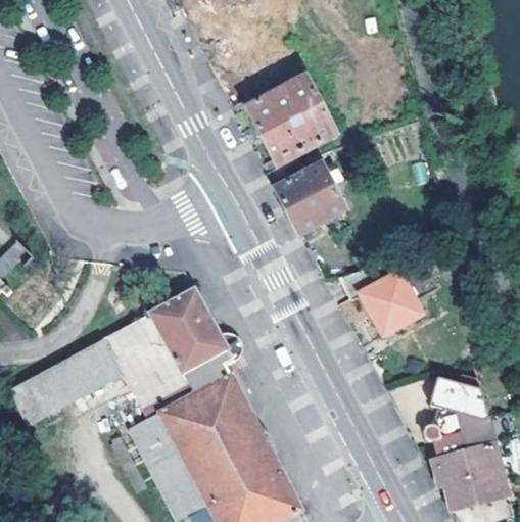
[(277,169),(336,137),(305,77),(245,108),(277,169)]
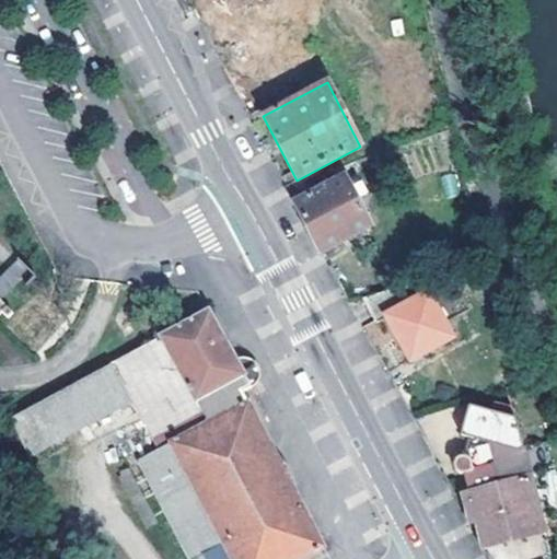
[(254,121),(263,116),(258,107),(248,113),(254,121)]
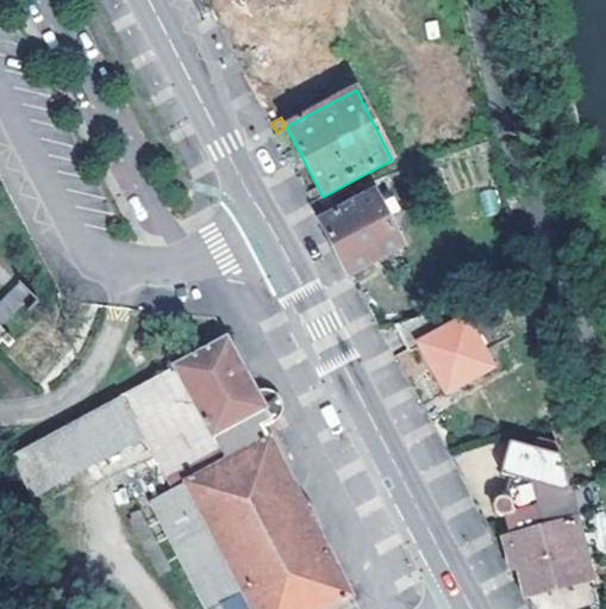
[(323,197),(313,202),(351,274),(404,247),(375,194),(358,204),(350,187),(323,197)]
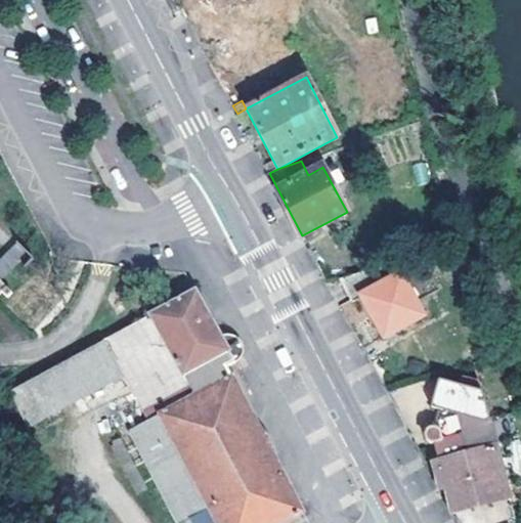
[(0,236),(6,244),(14,252),(17,254),(26,247),(0,221),(0,236)]
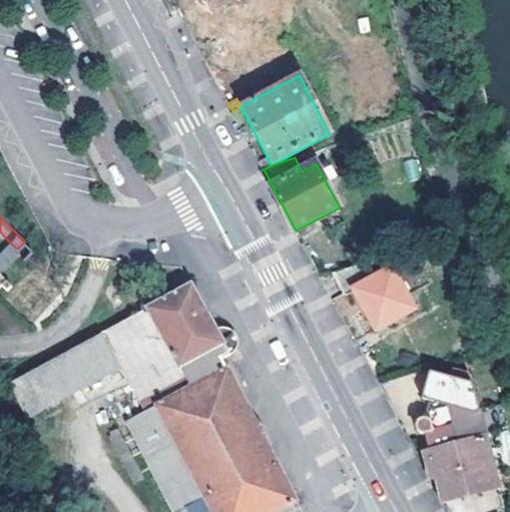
[(0,260),(14,246),(6,238),(0,244),(0,260)]
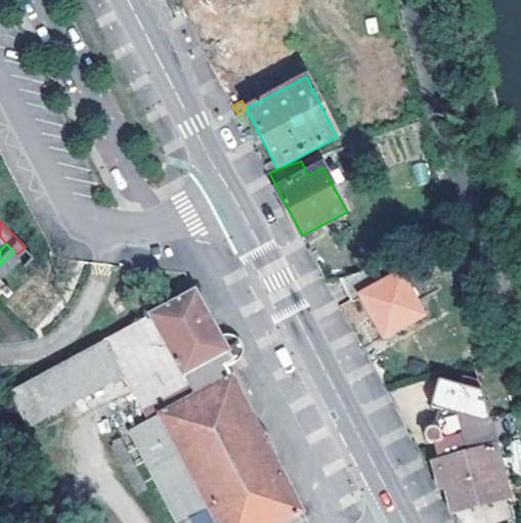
[(385,338),(424,316),(394,262),(343,278),(352,302),(361,297),(385,338)]
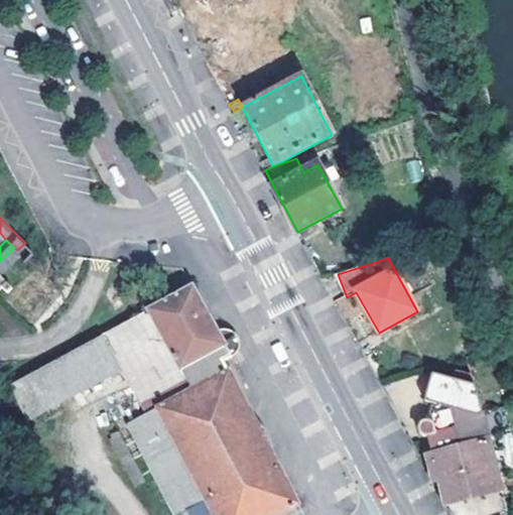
[(189,286),(148,309),(184,379),(149,397),(154,406),(143,413),(128,420),(177,514),(275,514),(299,503),(232,375),(224,360),(235,354),(238,345),(236,338),(233,331),(228,328),(223,328),(217,330),(193,285),(189,286)]
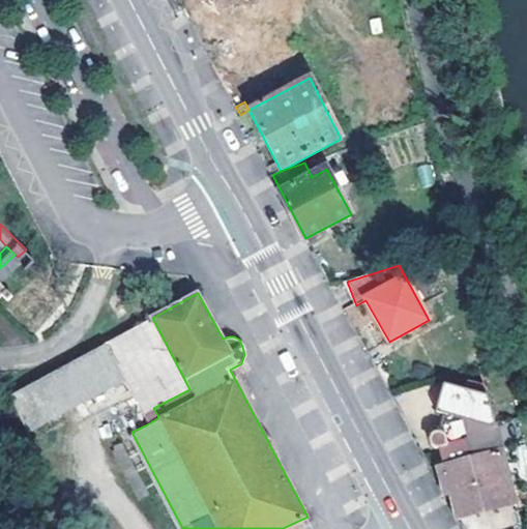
[(152,318),(105,344),(123,380),(147,424),(158,417),(153,408),(189,389),(152,318)]
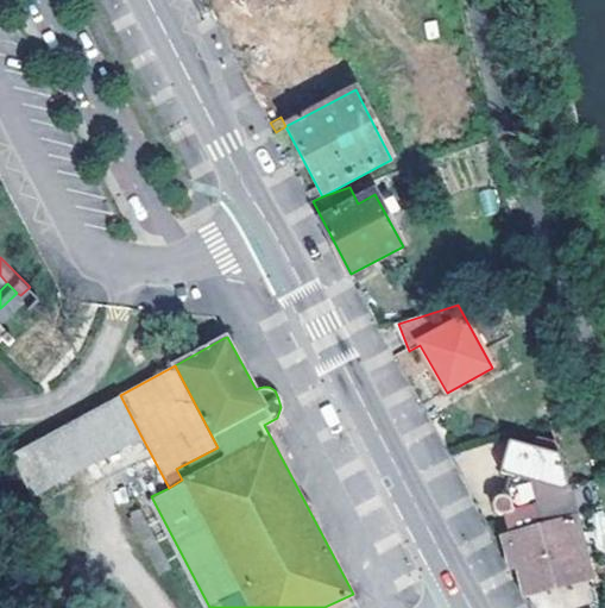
[(120,395),(12,455),(35,494),(142,437),(120,395)]
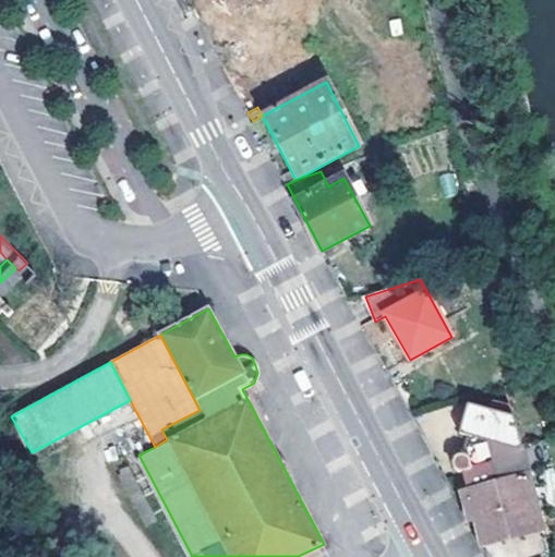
[(544,532),(535,497),(532,494),(518,449),(521,444),(511,404),(492,399),(489,410),(466,403),(458,433),(466,435),(480,439),(473,459),(459,455),(454,457),(451,461),(451,464),(457,471),(458,473),(484,551),(544,532)]
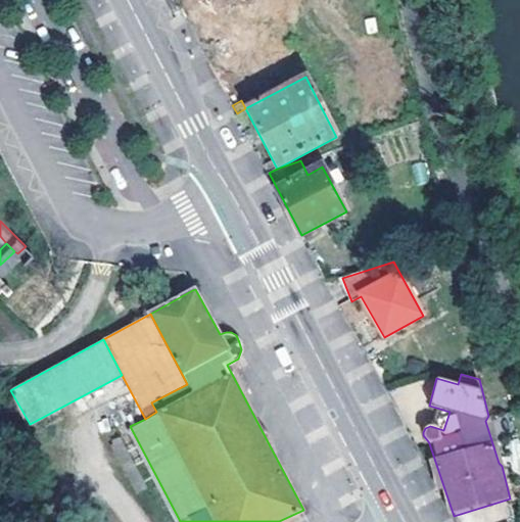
[(443,430),(450,412),(436,408),(430,426),(443,430)]
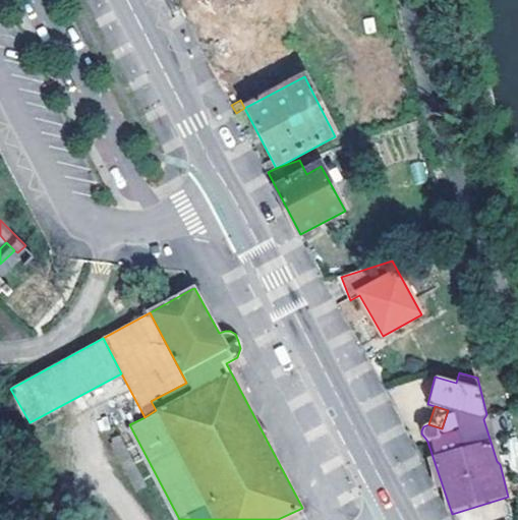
All buildings are outlined.
